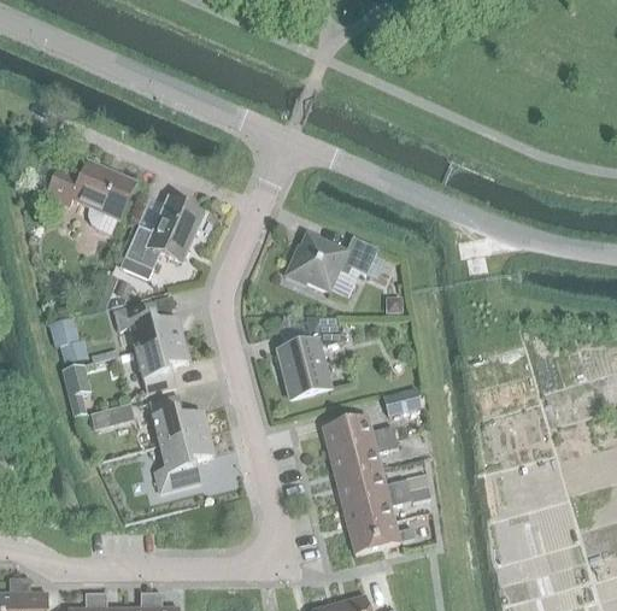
[(31,170),(37,156),(21,147),(13,163),(31,170)]
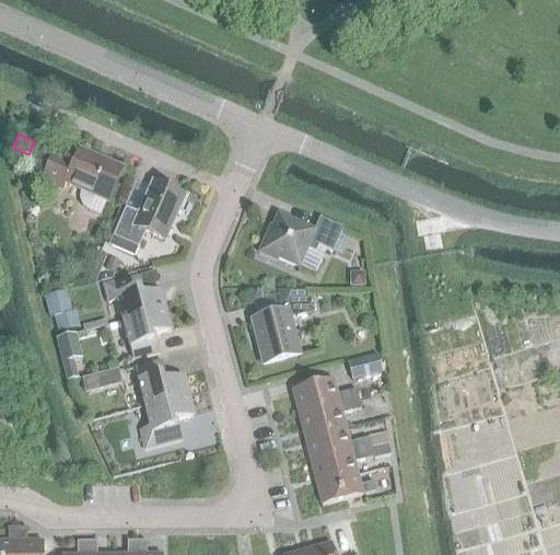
[(123,165),(79,147),(72,162),(53,153),(42,177),(62,186),(65,181),(79,187),(78,195),(80,203),(86,208),(100,214),(106,199),(108,199),(123,165)]
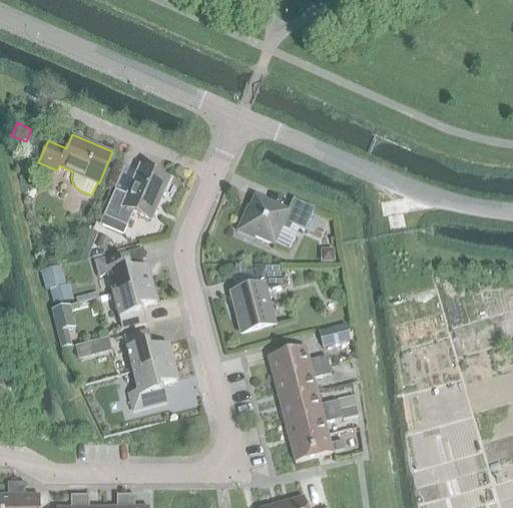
[(20,155),(16,164),(26,168),(30,160),(20,155)]
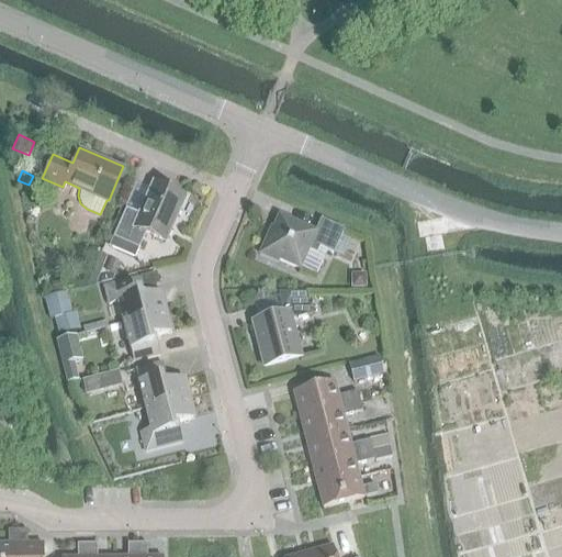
[(184,193),(153,179),(138,211),(125,205),(113,234),(138,245),(145,229),(165,237),(184,193)]
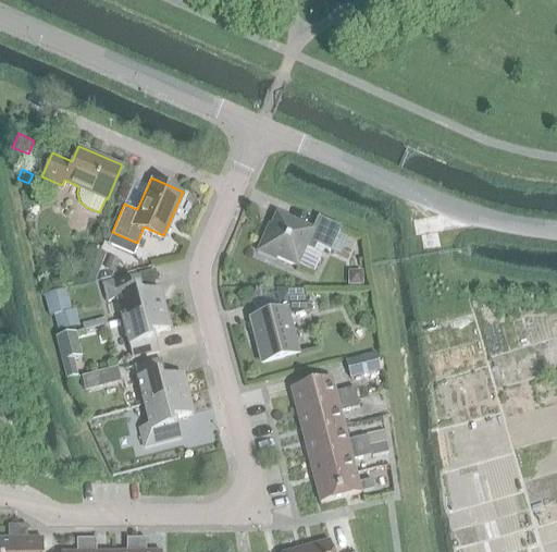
[(264,230),(256,248),(274,256),(275,254),(296,264),(302,249),(305,244),(313,248),(316,242),(339,252),(347,234),(337,230),(341,223),(317,213),(314,219),(311,225),(276,210),(267,231),(264,230)]
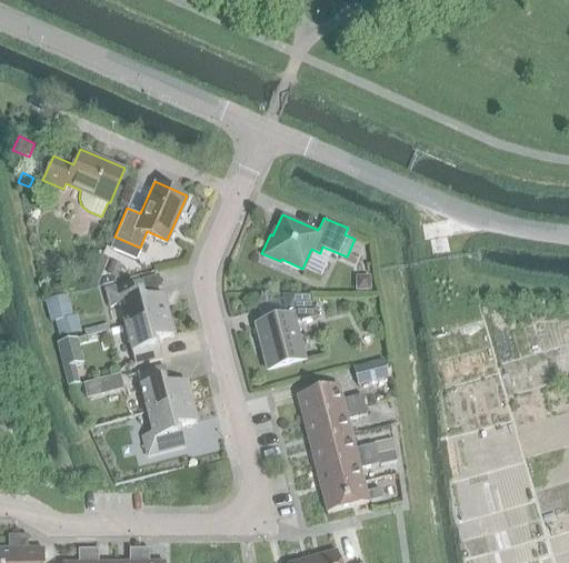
[(123,262),(112,258),(107,271),(118,275),(123,262)]
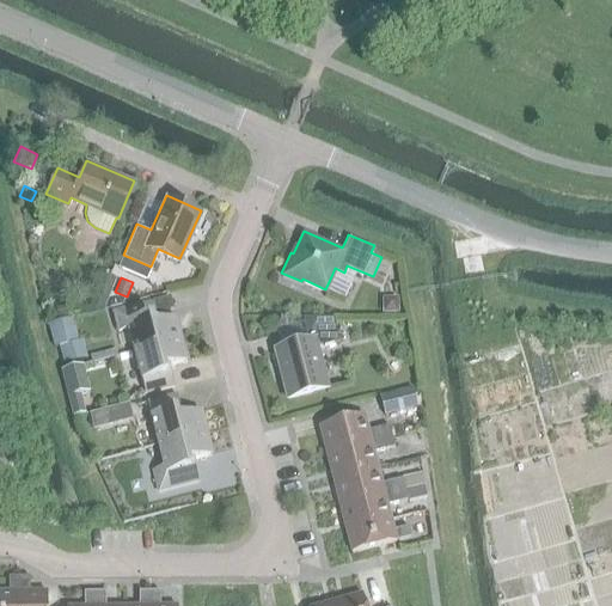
[(398,310),(398,294),(383,294),(383,310),(398,310)]
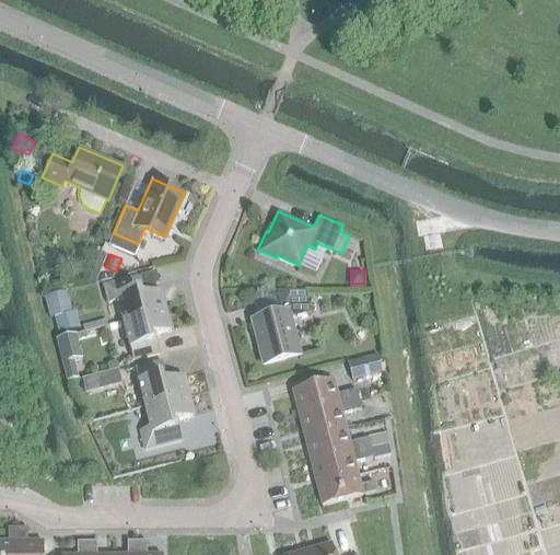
[(117,298),(121,319),(165,308),(160,287),(144,291),(139,273),(103,282),(107,300),(117,298)]
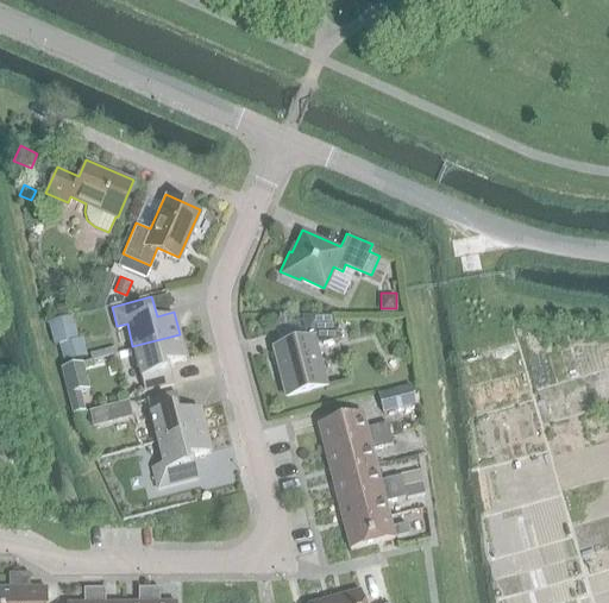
[(57,340),(63,358),(87,351),(82,334),(77,335),(70,312),(48,319),(54,341),(57,340)]
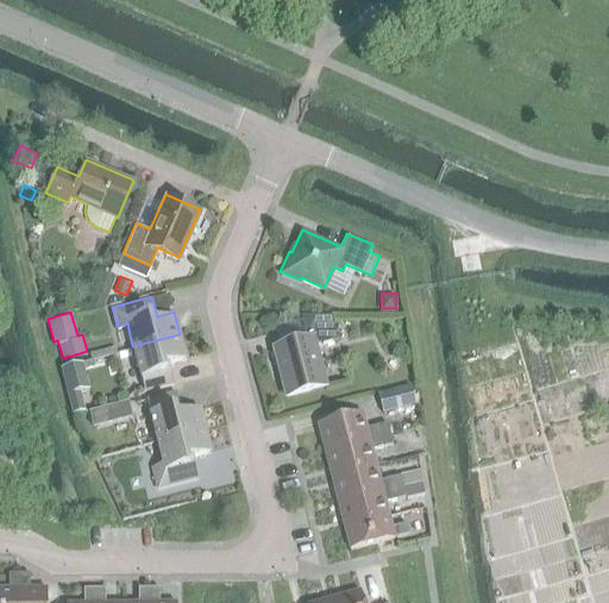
[(331,313),(301,312),(307,337),(274,345),(286,393),(324,382),(314,343),(337,337),(331,313)]
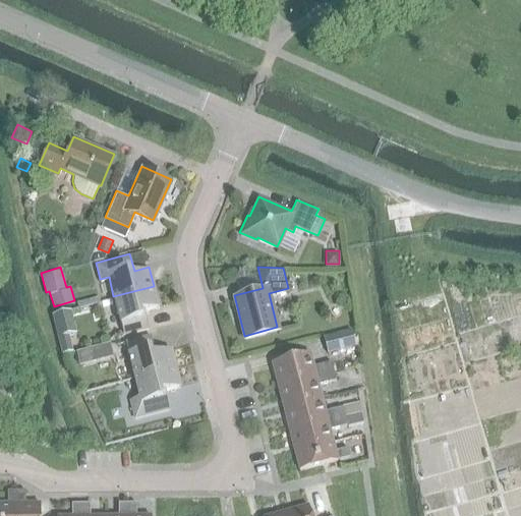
[(159,304),(154,286),(113,296),(122,332),(148,326),(143,308),(159,304)]
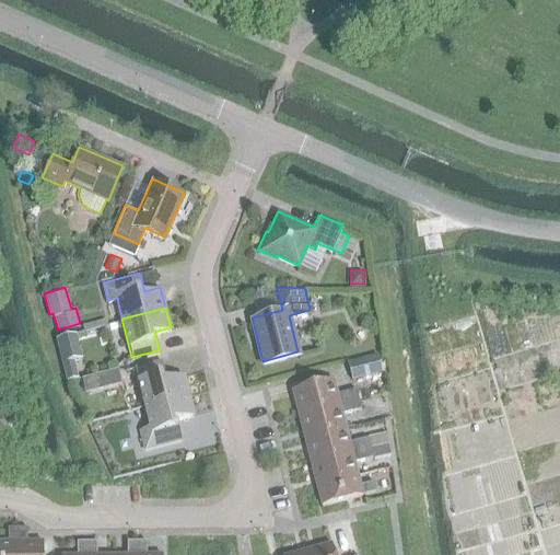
[(81,356),(76,331),(56,336),(66,379),(78,376),(73,358),(81,356)]
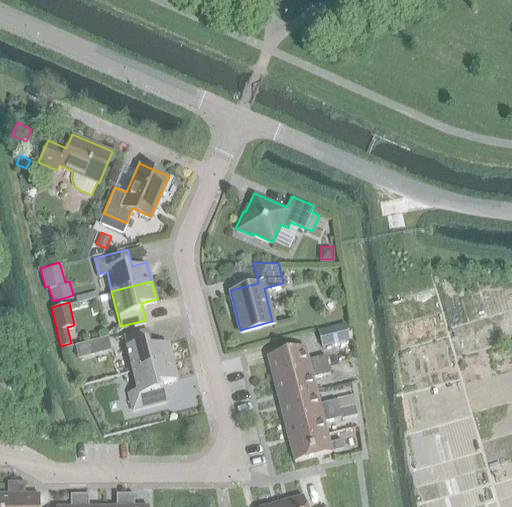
[(349,338),(344,321),(317,328),(322,345),(349,338)]
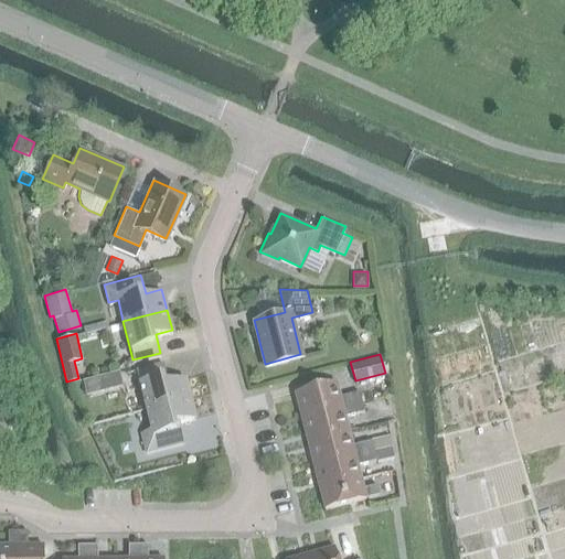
[(146,407),(189,396),(183,375),(167,379),(162,361),(136,368),(146,407)]
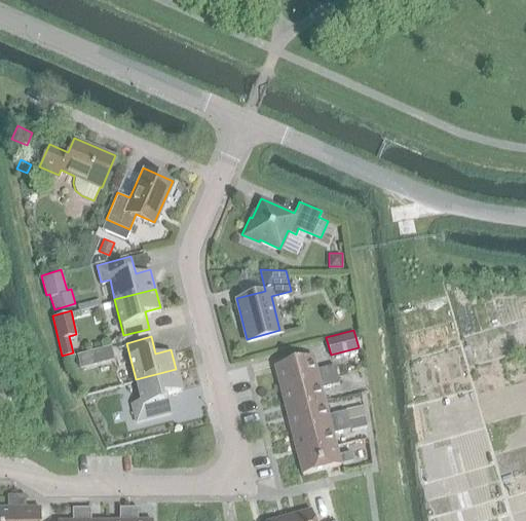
[(111,343),(96,347),(99,361),(115,357),(111,343)]
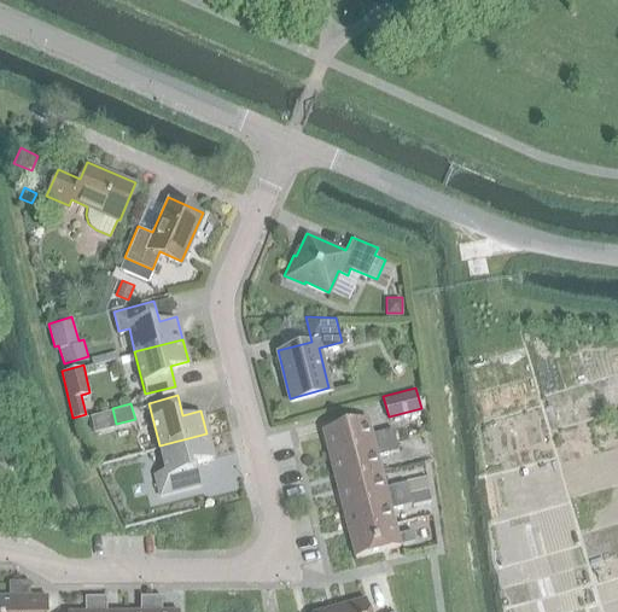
[(328,453),(395,436),(392,425),(371,431),(367,414),(321,426),(328,453)]
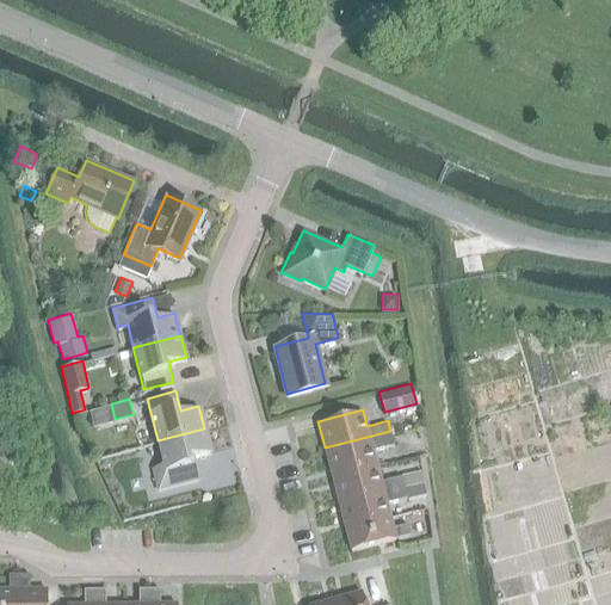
[(204,428),(158,440),(164,463),(152,465),(158,487),(198,476),(192,455),(210,450),(204,428)]
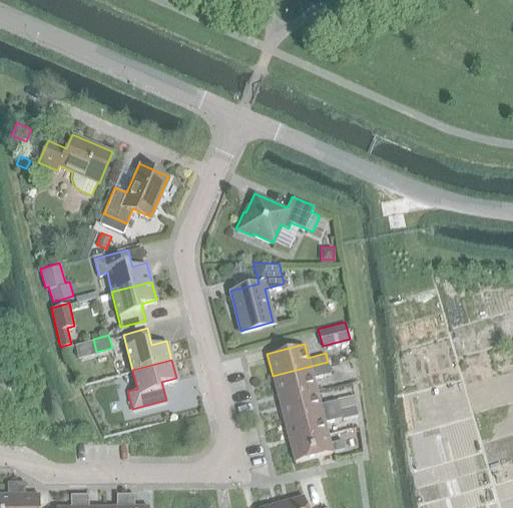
[(279,398),(316,389),(313,376),(330,371),(328,362),(273,376),(279,398)]
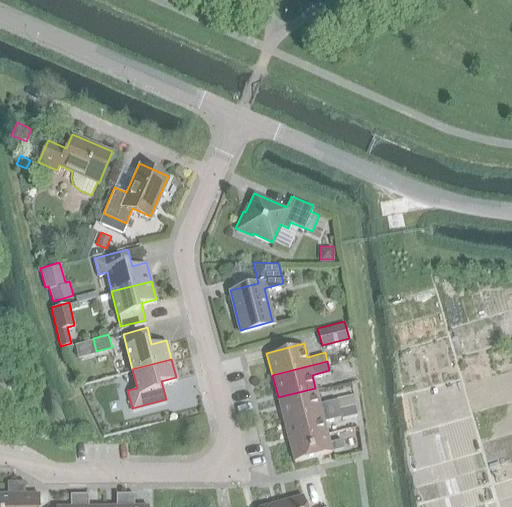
[(278,397),(283,419),(338,405),(336,396),(318,401),(315,388),(278,397)]
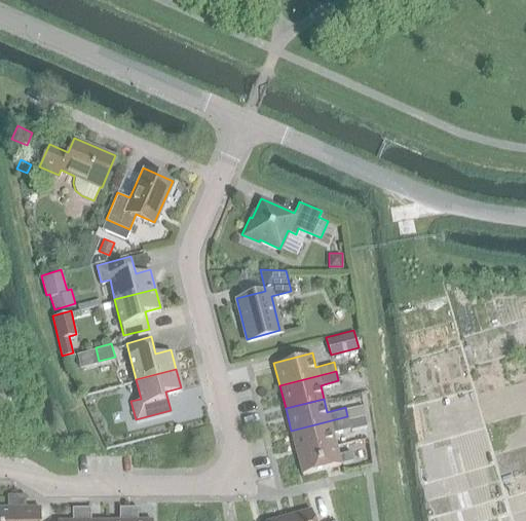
[(350,429),(367,424),(365,414),(347,418),(349,425),(350,429)]
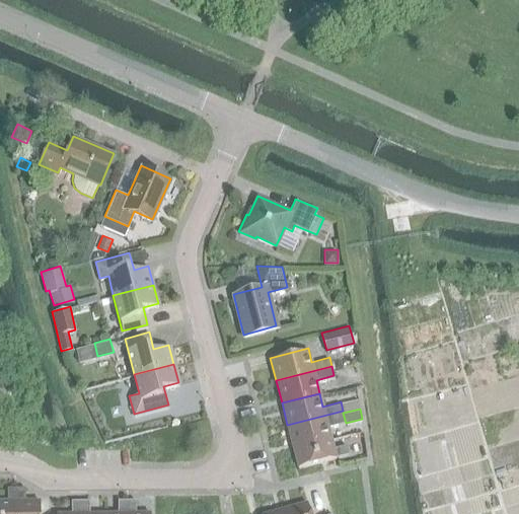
[(287,425),(292,445),(329,435),(327,425),(345,420),(343,411),(287,425)]
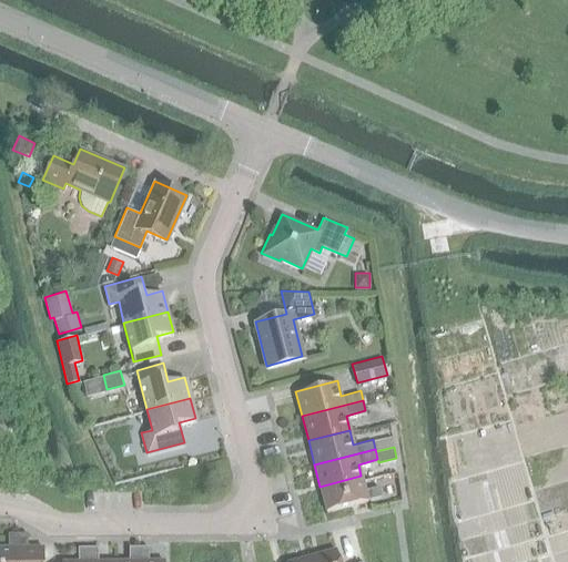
[(364,487),(361,476),(320,487),(325,508),(367,498),(367,497),(381,493),(378,483),(364,487)]
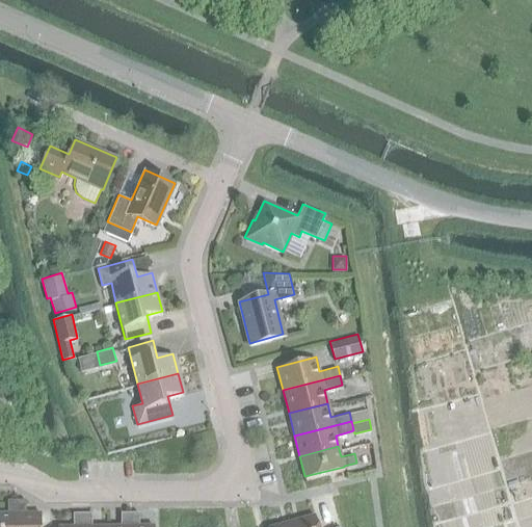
[(0,526),(16,526),(17,498),(7,498),(7,511),(0,511),(0,526)]
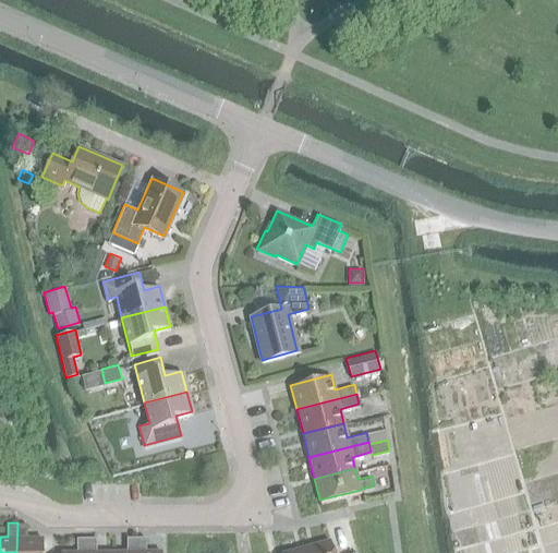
[(17,523),(16,552),(43,552),(43,537),(27,537),(26,523),(17,523)]
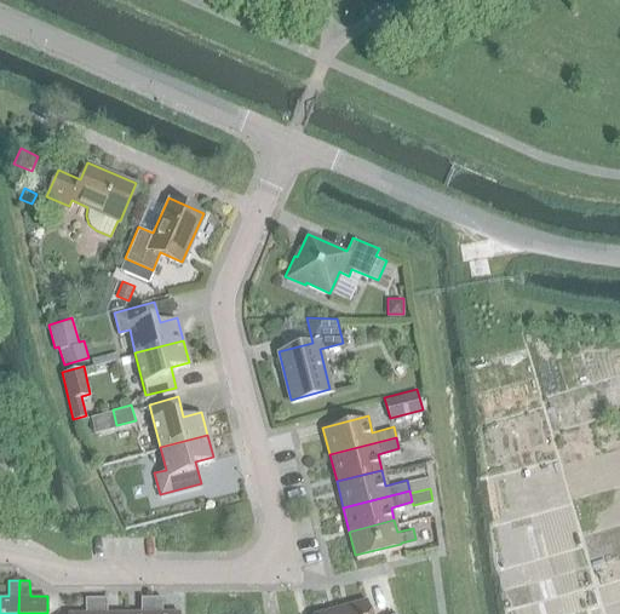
[(139,610),(122,610),(122,613),(150,613),(150,595),(139,595),(139,610)]
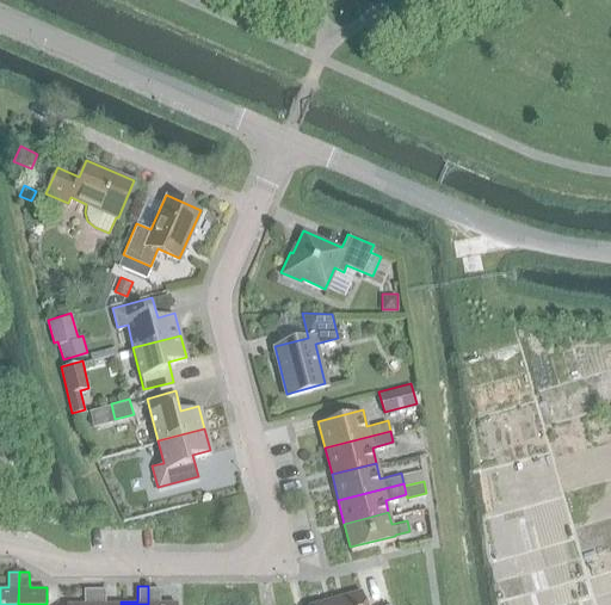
[(148,586),(148,604),(176,604),(177,600),(159,602),(159,586),(148,586)]
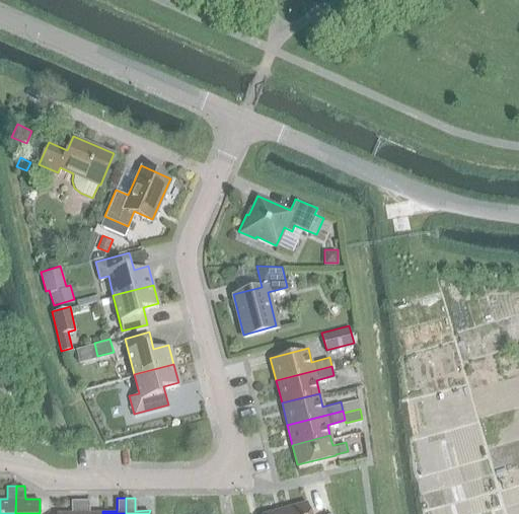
[(79,513),(80,499),(71,499),(71,512),(56,512),(56,513),(79,513)]
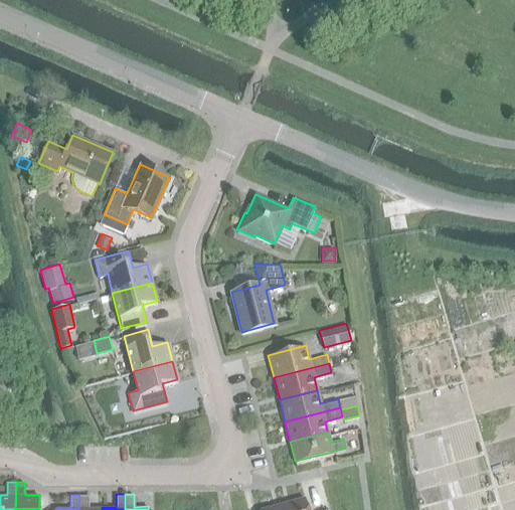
[(88,495),(79,495),(78,509),(102,509),(102,507),(89,508),(88,495)]
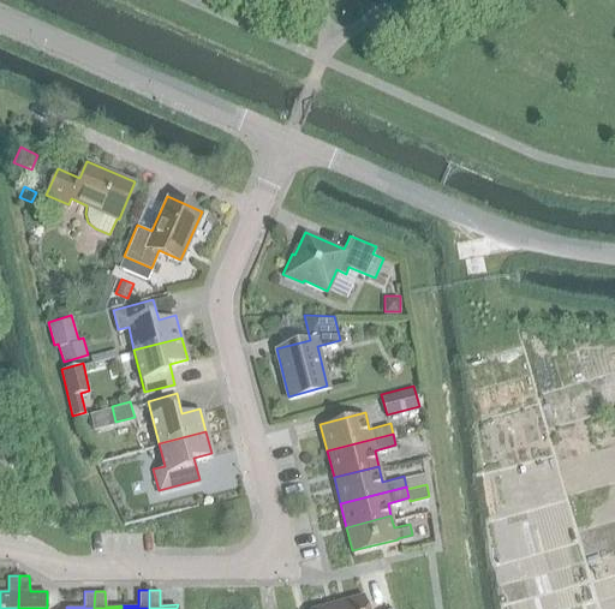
[(336,599),(339,608),(368,608),(363,592),(336,599)]
